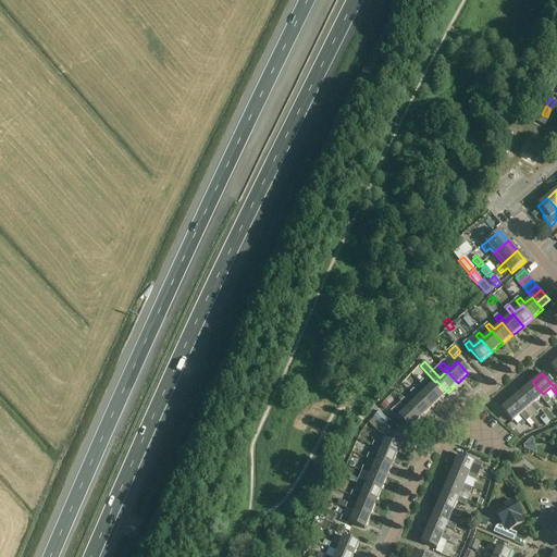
[(436,381),(435,382),(431,386),(424,381),(420,384),(426,391),(428,390),(440,401),(448,393),(436,381)]
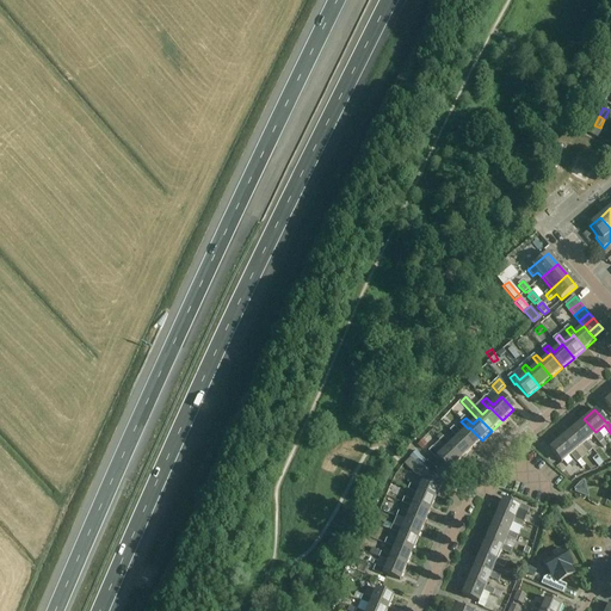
[(584,442),(586,440),(592,434),(599,443),(603,439),(604,439),(597,431),(596,432),(584,419),(573,429),(584,442)]
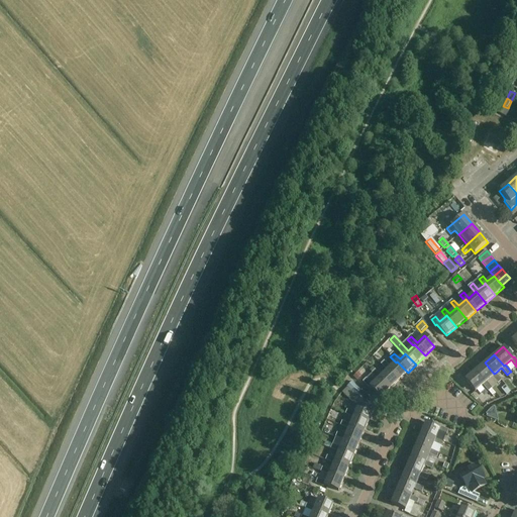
[(399,381),(408,373),(397,362),(396,363),(391,368),(385,362),(381,366),(387,371),(388,370),(399,381)]
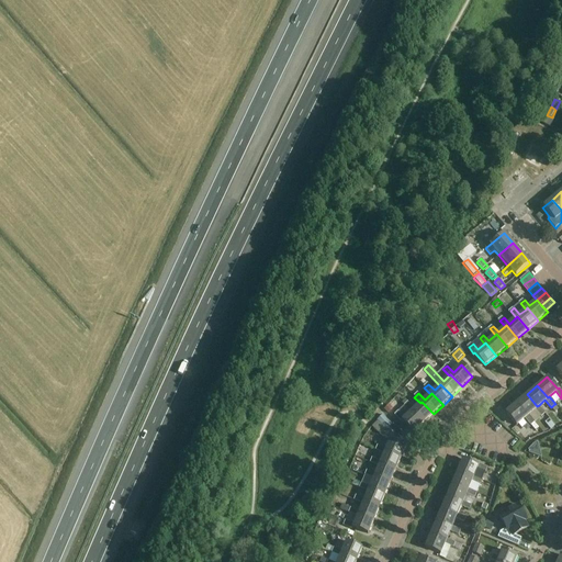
[(527,415),(528,414),(535,408),(541,416),(544,413),(539,405),(537,406),(527,394),(516,403),(527,415)]
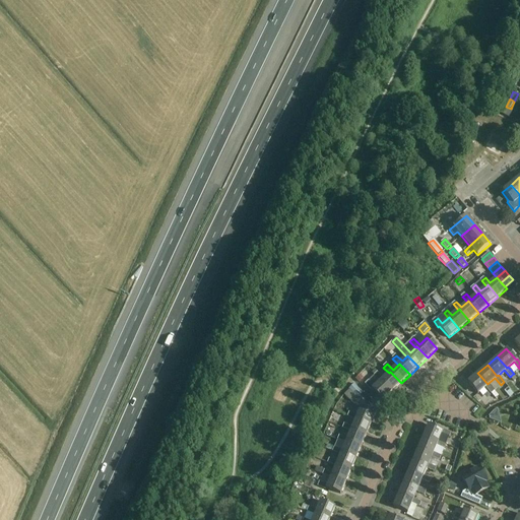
[(392,392),(401,383),(390,372),(389,373),(383,379),(378,373),(374,377),(380,382),(381,381),(392,392)]
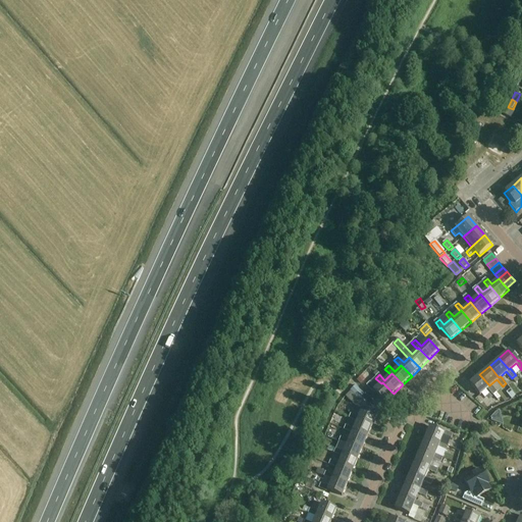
[(497,392),(490,384),(489,385),(479,374),(469,383),(478,395),(486,388),(491,396),(497,392)]
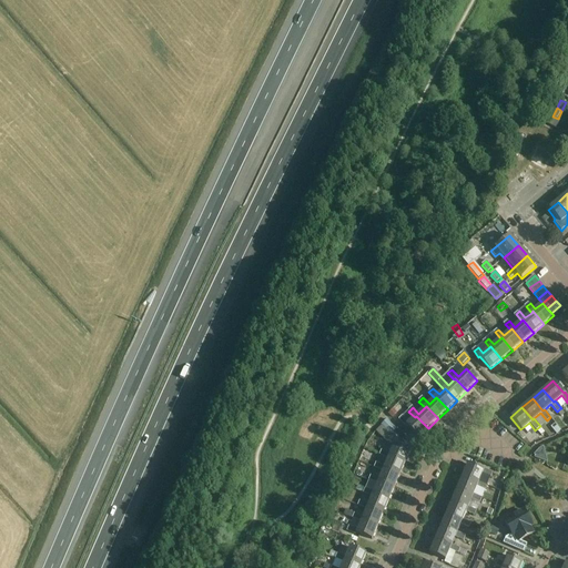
[(418,437),(428,428),(416,416),(415,417),(409,423),(403,417),(398,421),(405,427),(407,425),(418,437)]
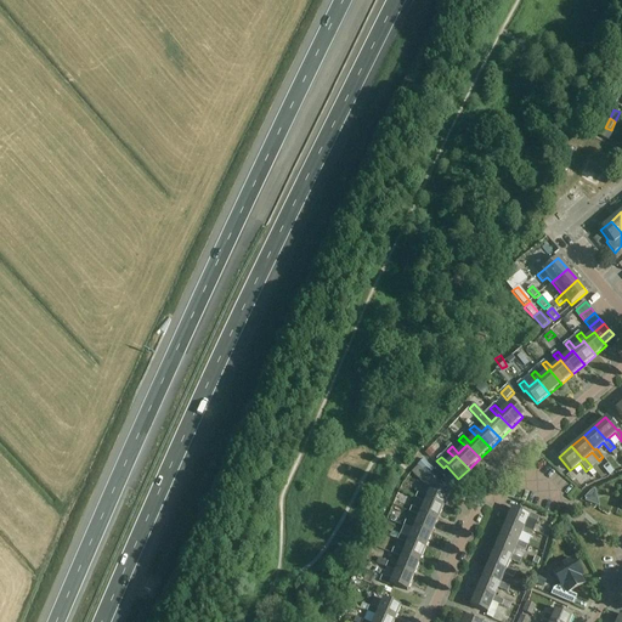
[(428,476),(434,470),(424,459),(418,467),(428,476)]
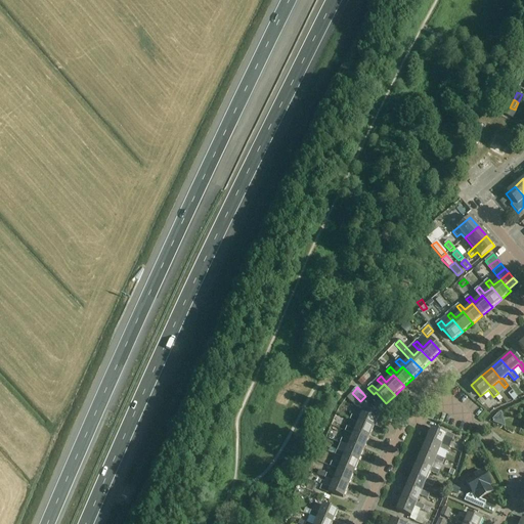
[(512,391),(509,394),(514,400),(517,397),(512,391)]
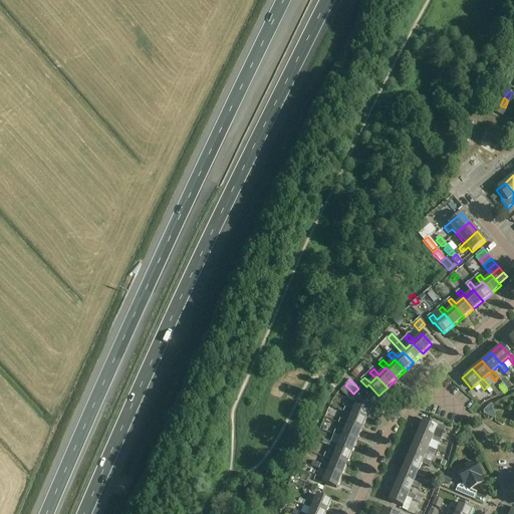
[(343,412),(350,416),(351,414),(366,420),(371,409),(356,402),(352,412),(344,408),(343,412)]
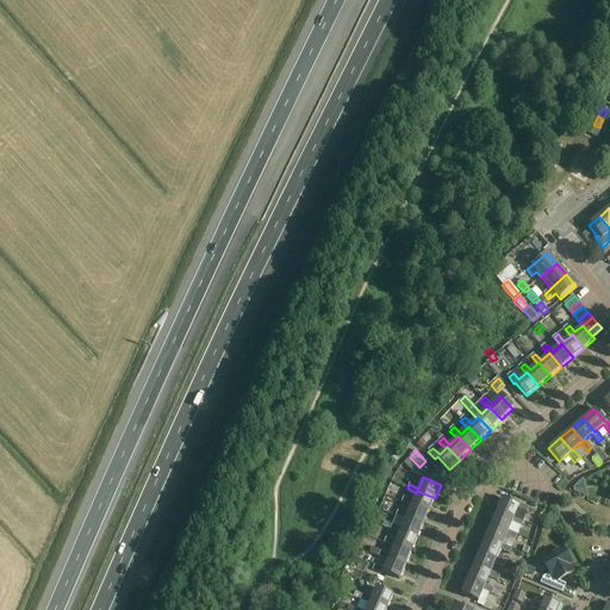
[(429,512),(435,498),(417,491),(416,493),(412,502),(404,498),(402,503),(410,508),(411,505),(429,512)]
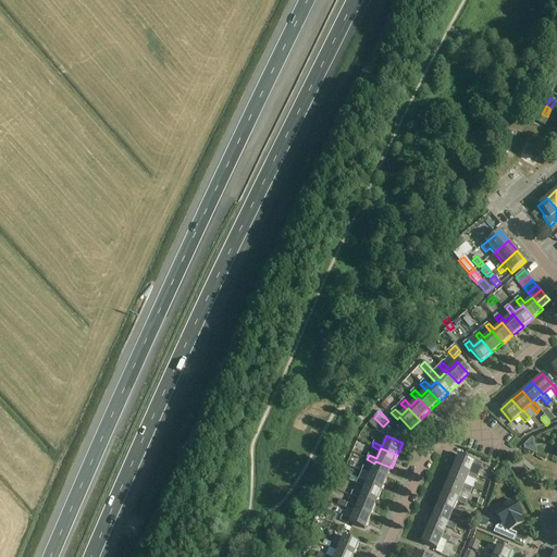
[(468,474),(469,472),(472,466),(480,469),(482,463),(474,460),(473,462),(457,456),(453,468),(468,474)]
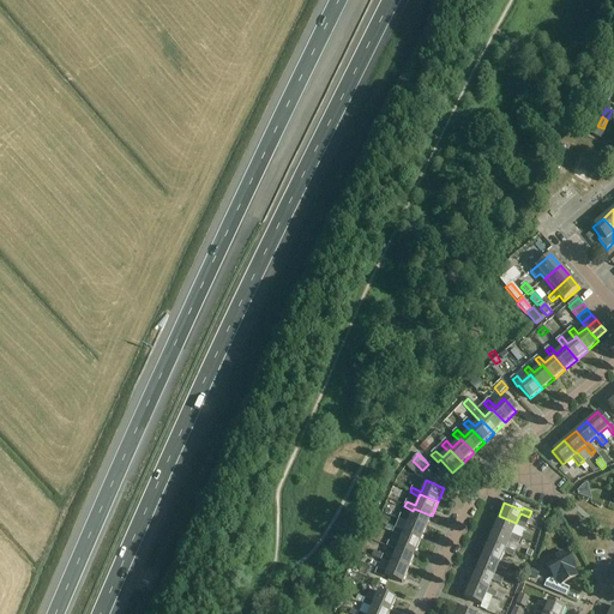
[(401,515),(398,521),(407,524),(408,522),(426,530),(432,516),(414,509),(413,511),(409,518),(401,515)]
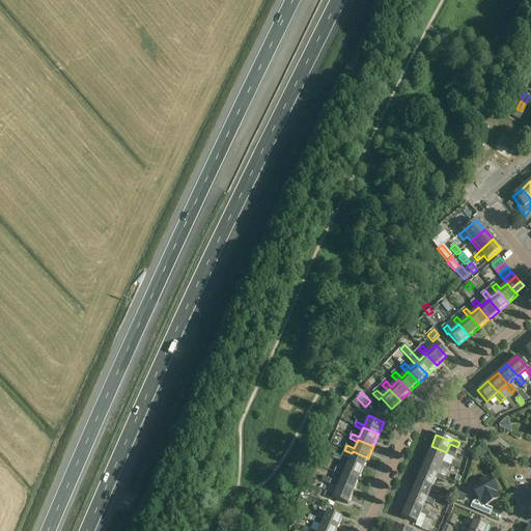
[(455,454),(447,450),(446,452),(431,446),(426,458),(441,465),(442,463),(445,455),(453,458),(455,454)]
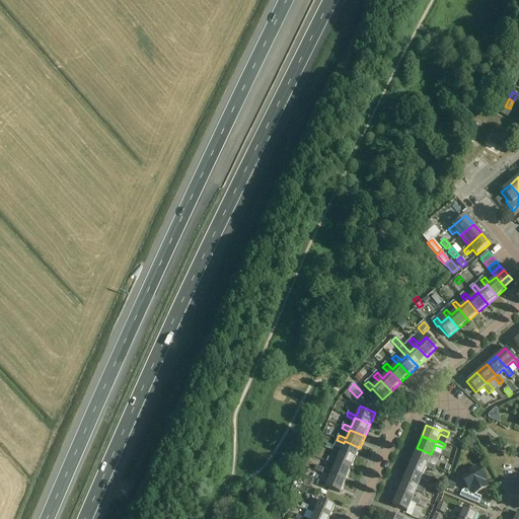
[(335,445),(331,451),(340,454),(340,452),(355,459),(360,448),(345,441),(344,443),(341,448),(335,445)]
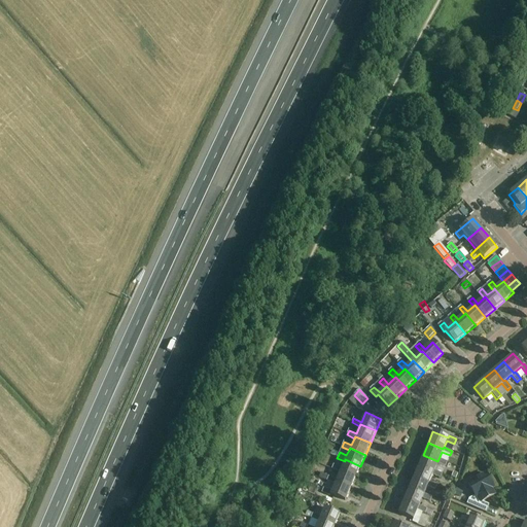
[(447,463),(438,459),(437,461),(423,455),(418,465),(433,471),(433,470),(436,463),(445,466),(447,463)]
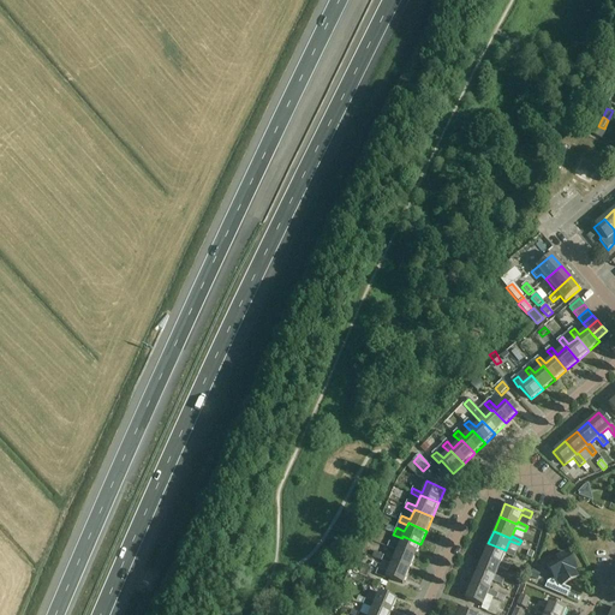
[(389,543),(387,549),(395,553),(396,550),(415,557),(421,544),(402,536),(402,538),(399,547),(389,543)]
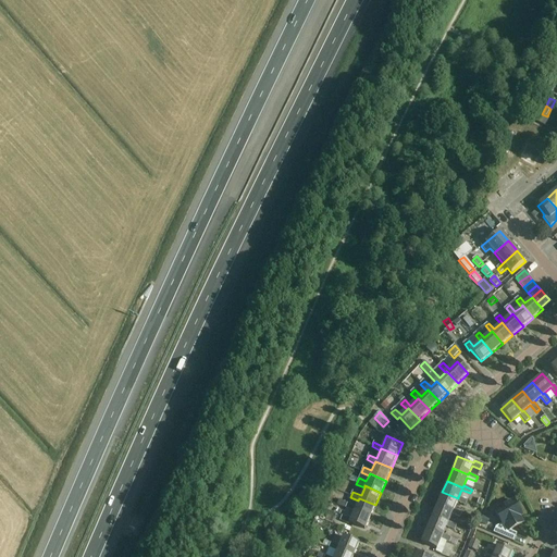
[(467,500),(458,497),(458,498),(442,492),(436,505),(453,511),(453,510),(456,503),(465,506),(467,500)]
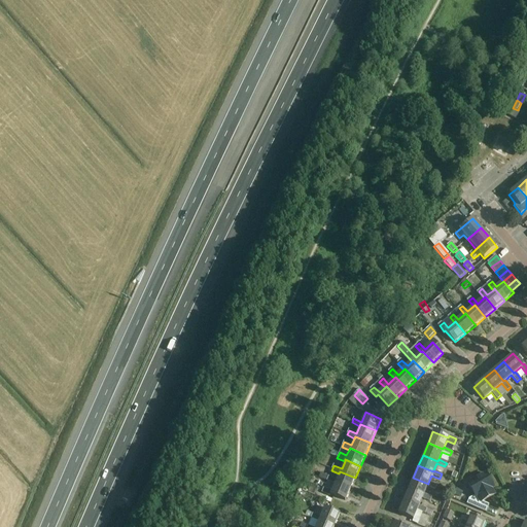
[(319,479),(335,485),(335,483),(350,490),(355,478),(340,471),(339,473),(337,480),(328,477),(321,473),(319,479)]
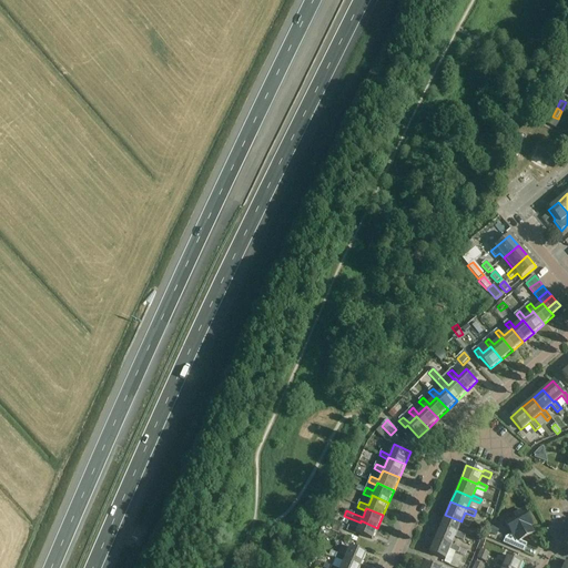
[(530,533),(527,527),(531,525),(524,510),(504,521),(511,534),(505,537),(501,544),(521,553),(525,545),(523,544),(520,539),(533,533),(530,533)]
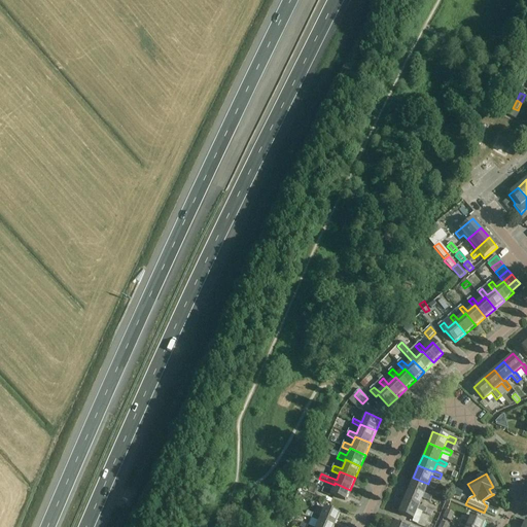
[(436,486),(428,483),(428,484),(413,478),(409,489),(423,495),(423,494),(426,487),(434,491),(436,486)]
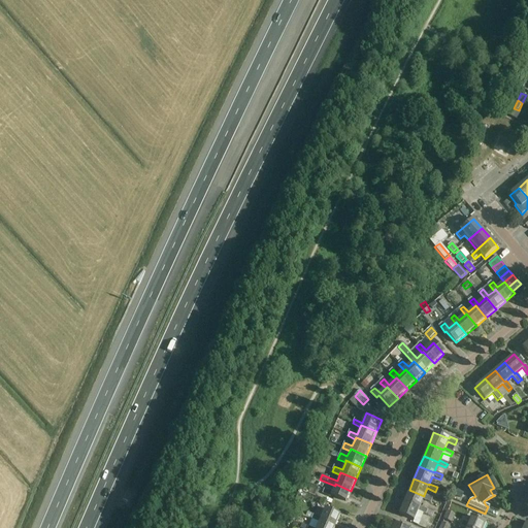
[(347,502),(351,491),(335,484),(335,486),(332,493),(324,490),(323,494),(330,497),(331,496),(347,502)]
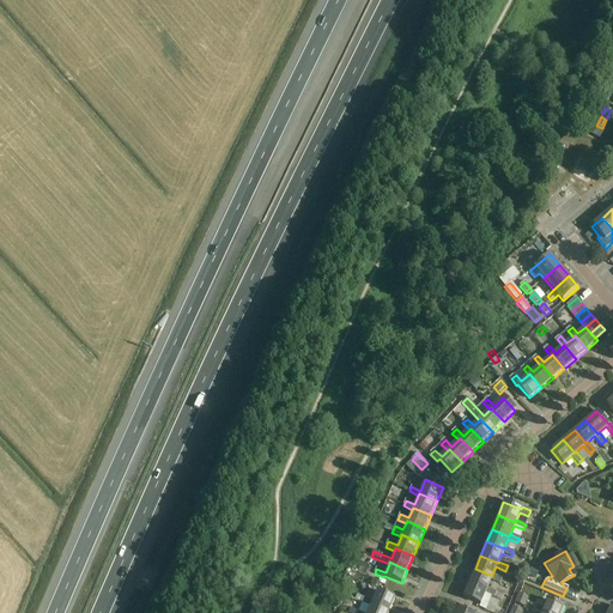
[(503,578),(492,575),(492,576),(475,569),(469,583),(486,590),(486,588),(490,580),(501,584),(503,578)]
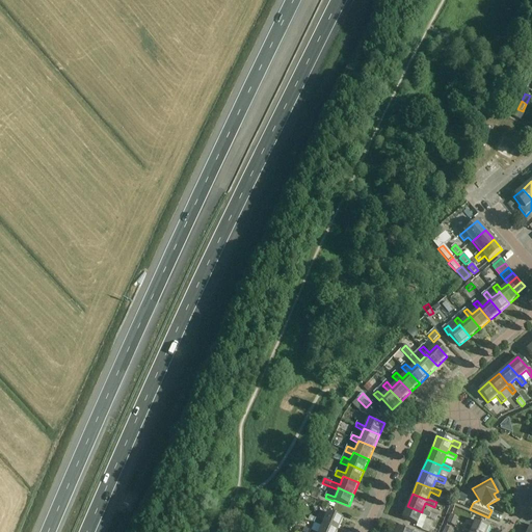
[(461,494),(458,500),(464,502),(467,496),(461,494)]
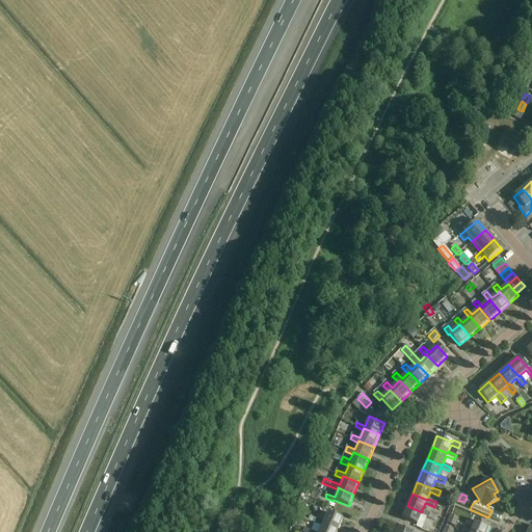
[(431,514),(422,510),(422,512),(407,506),(402,519),(417,524),(416,527),(422,530),(423,526),(422,525),(425,517),(429,519),(431,514)]
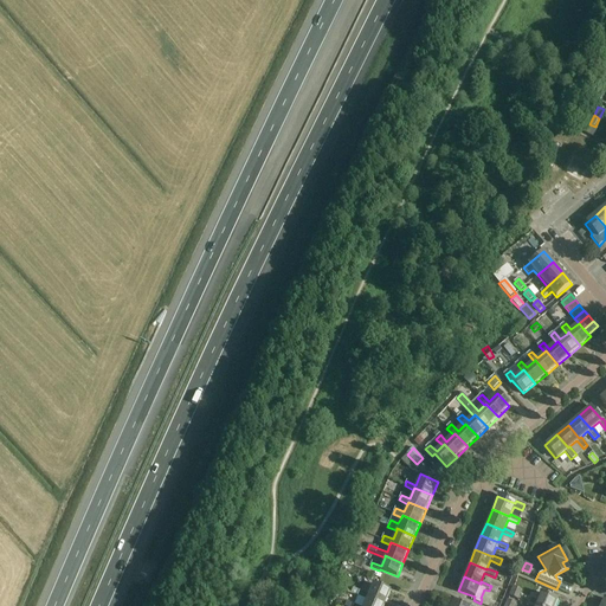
[(352,593),(367,600),(367,598),(385,605),(391,592),(373,585),(369,594),(353,588),(352,593)]
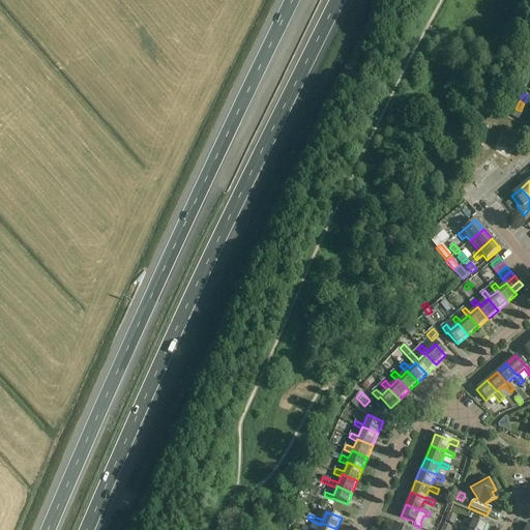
[(453,525),(458,517),(449,513),(445,522),(453,525)]
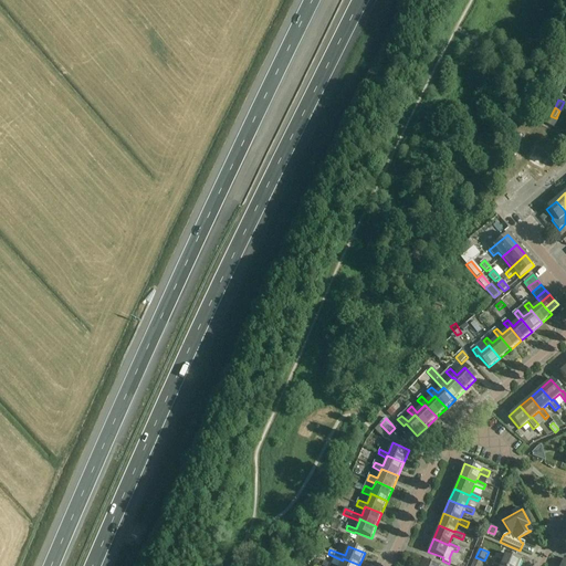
[(311,549),(307,556),(314,558),(316,552),(311,549)]
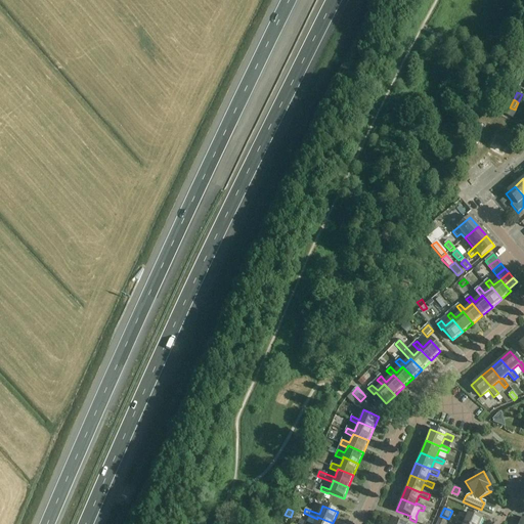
[(424,509),(421,516),(427,519),(430,512),(424,509)]
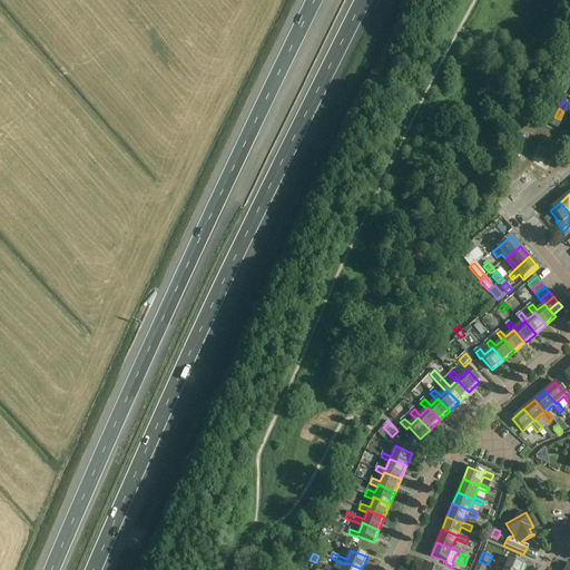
[(497,569),(500,569),(520,569),(522,564),(508,558),(504,566),(499,562),(497,569)]
